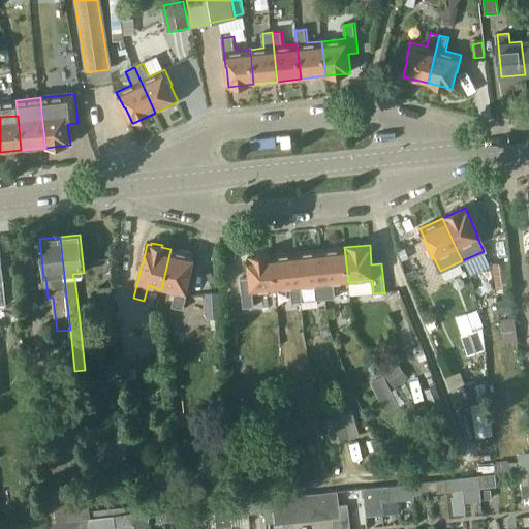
[(334,283),(348,282),(344,247),(320,250),(325,299),(335,298),(334,283)]
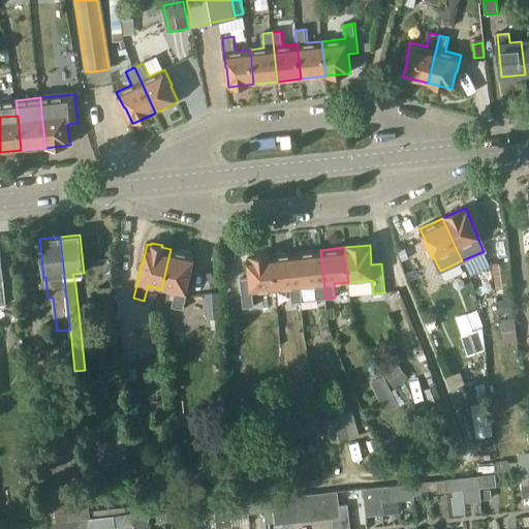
[(195,254),(192,254),(192,252),(182,250),(181,251),(170,249),(161,289),(186,294),(195,254)]
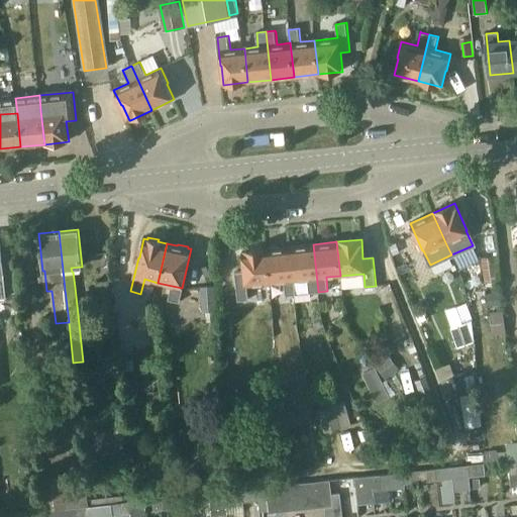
[(307,280),(309,293),(318,292),(313,244),(290,246),(294,281),(307,280)]
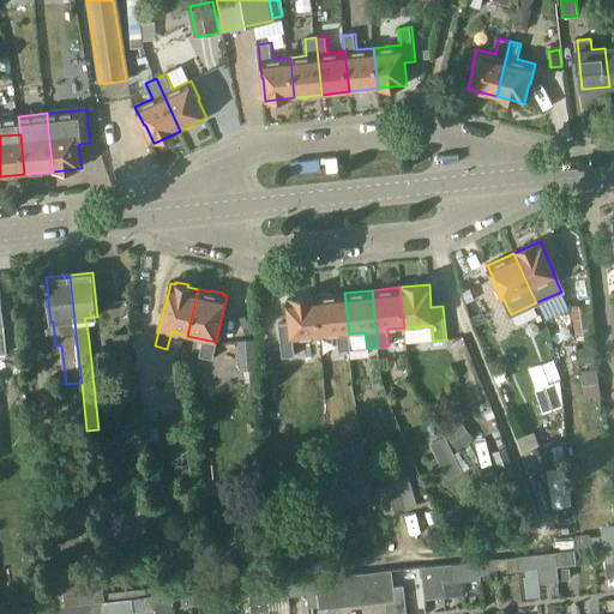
[(315,296),(320,335),(320,336),(324,368),(329,367),(351,365),(348,332),(349,331),(344,293),(315,296)]
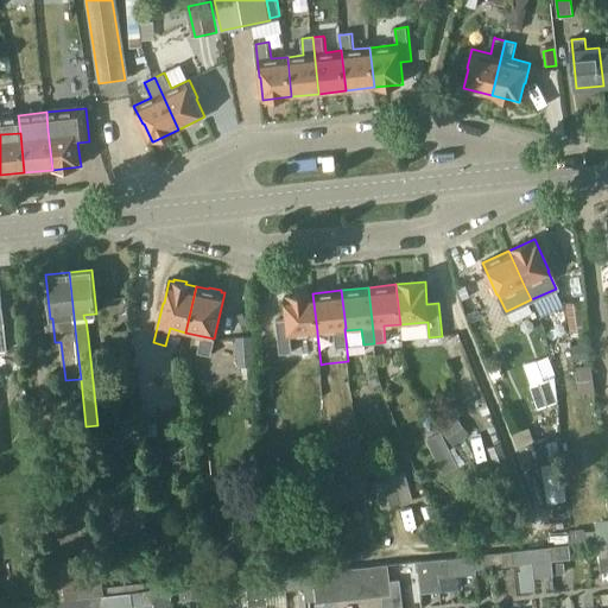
[(290,335),(317,333),(317,331),(312,293),(284,296),(286,318),(276,320),(279,354),(291,353),(290,335)]
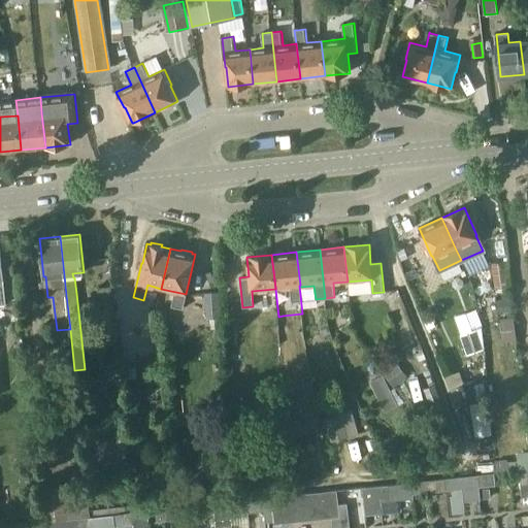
[(492,263),(496,292),(510,290),(506,262),(492,263)]
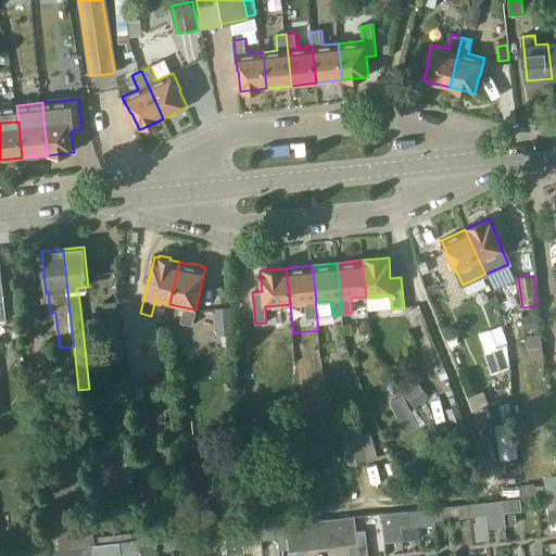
[(217,336),(232,335),(231,307),(215,308),(217,336)]
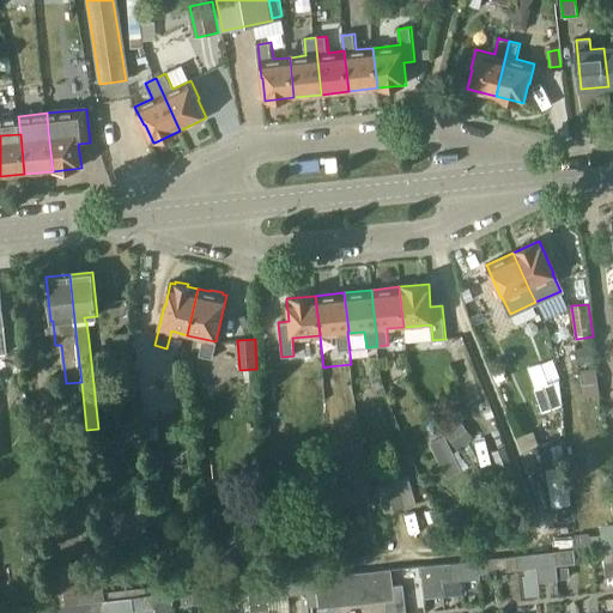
[(577,363),(595,360),(594,345),(576,347),(577,363)]
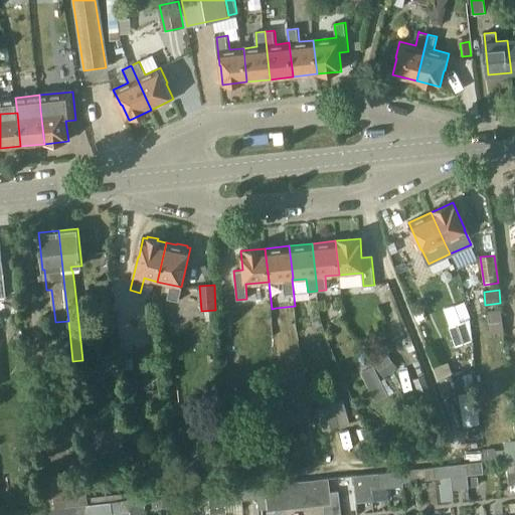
[(451,322),(468,316),(464,302),(447,309),(451,322)]
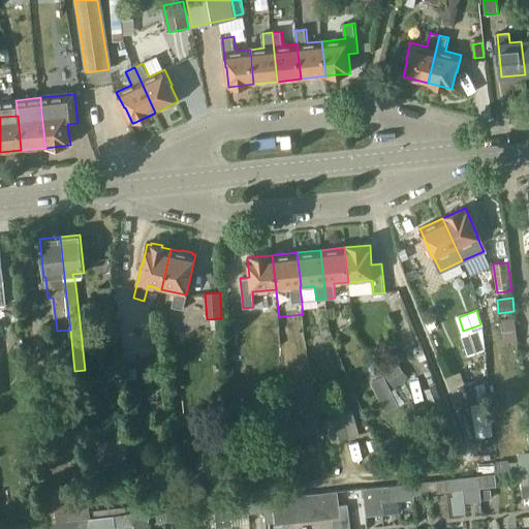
[(517,342),(515,318),(501,319),(503,343),(517,342)]
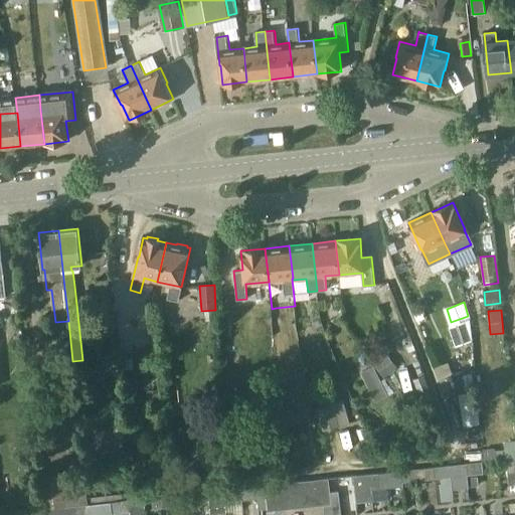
[(451,326),(458,346),(470,341),(463,322),(451,326)]
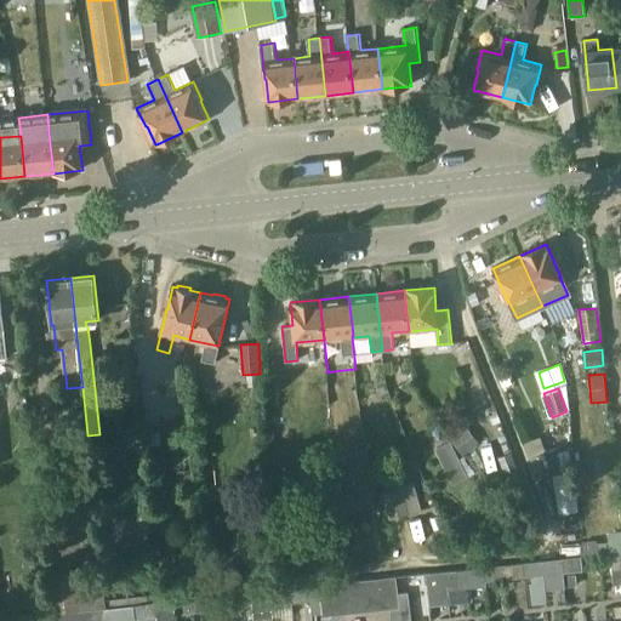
[(451,440),(463,455),(478,443),(466,428),(451,440)]
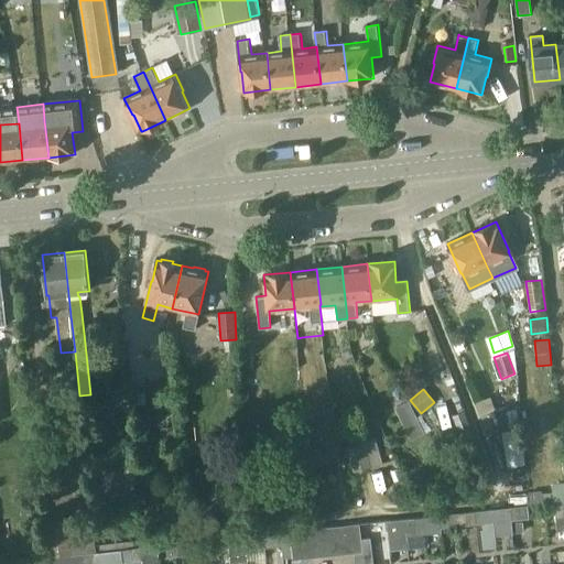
[(481,415),(495,410),(489,397),(476,402),(481,415)]
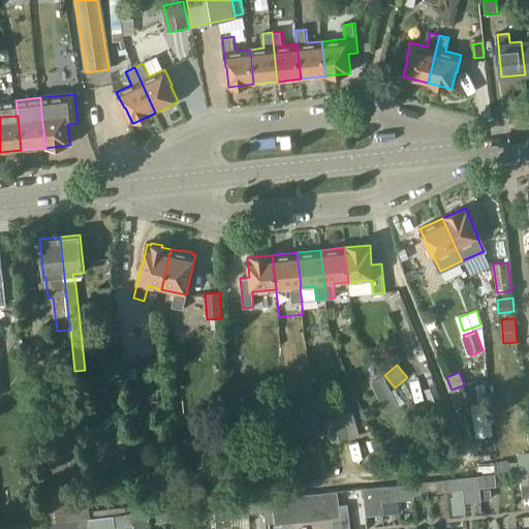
[(372,380),(376,389),(386,383),(383,375),(372,380)]
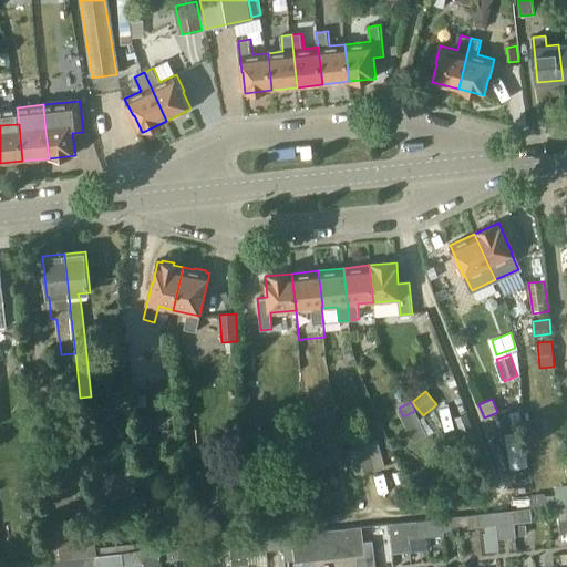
[(171,429),(160,431),(162,445),(173,444),(171,429)]
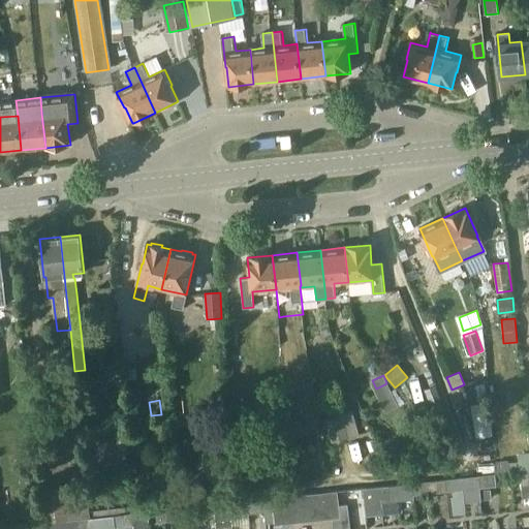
[(126,408),(121,404),(115,405),(111,409),(111,414),(116,418),(122,418),(126,413),(126,408)]
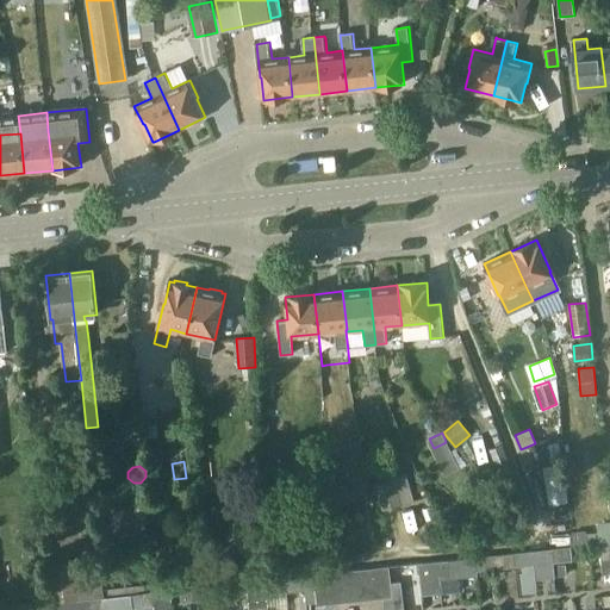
[(384,510),(414,502),(405,473),(375,483),(384,510)]
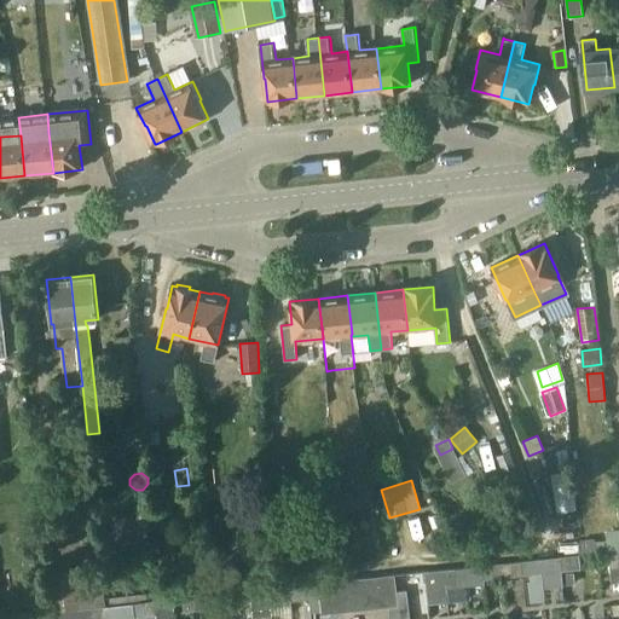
[(368,519),(353,521),(357,536),(370,533),(368,519)]
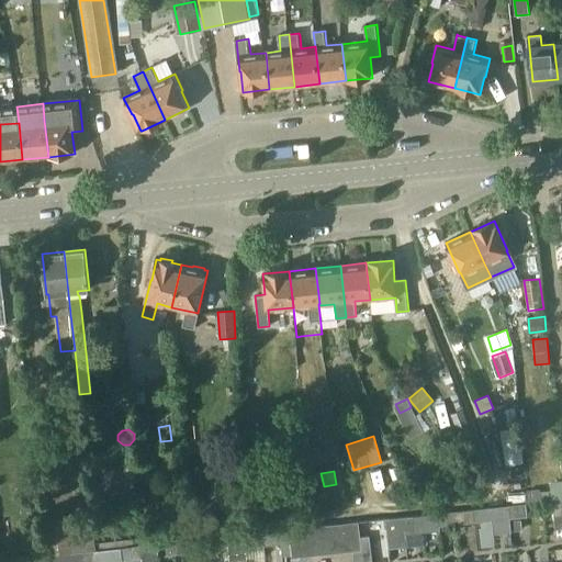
[(554,516),(561,514),(561,499),(552,502),(554,516)]
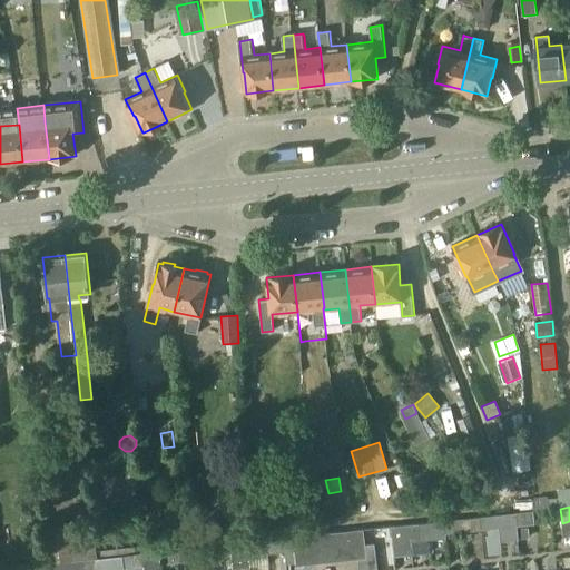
[(517,527),(526,526),(534,526),(533,511),(516,513),(517,527)]
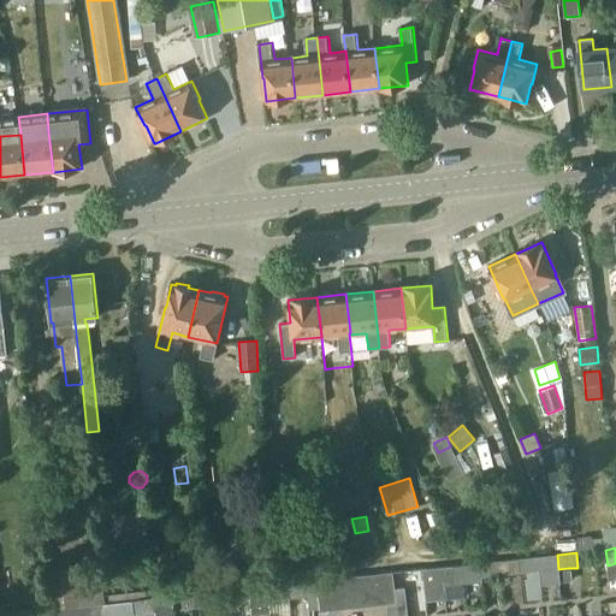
[(540,572),(550,570),(558,569),(557,555),(538,557),(540,572)]
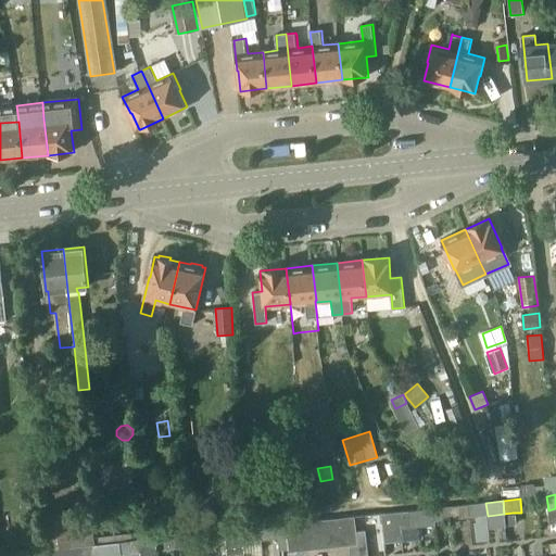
[(469,518),(478,517),(488,516),(485,503),(468,505),(469,518)]
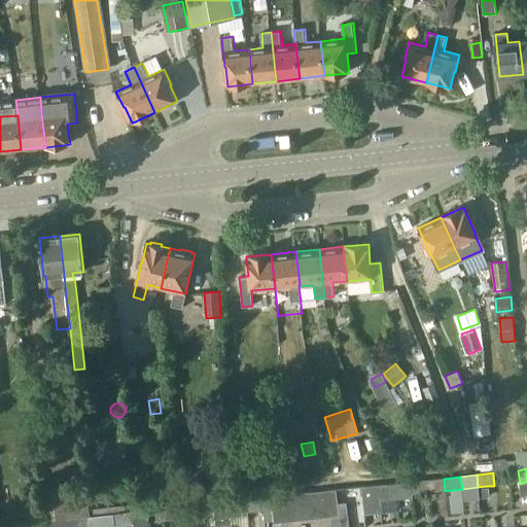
[(429,492),(437,491),(445,491),(444,479),(428,480),(429,492)]
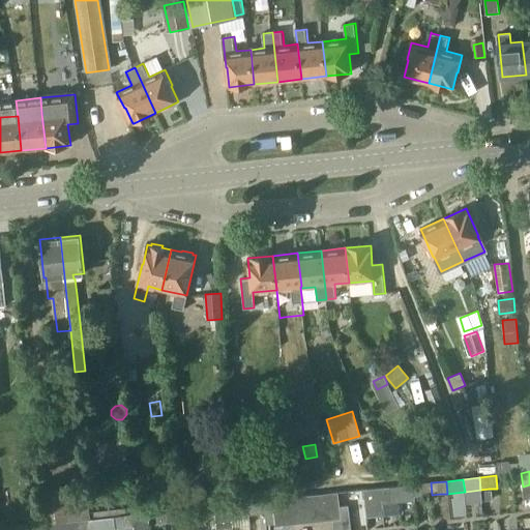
[(415,497),(422,496),(432,495),(431,482),(413,484),(415,497)]
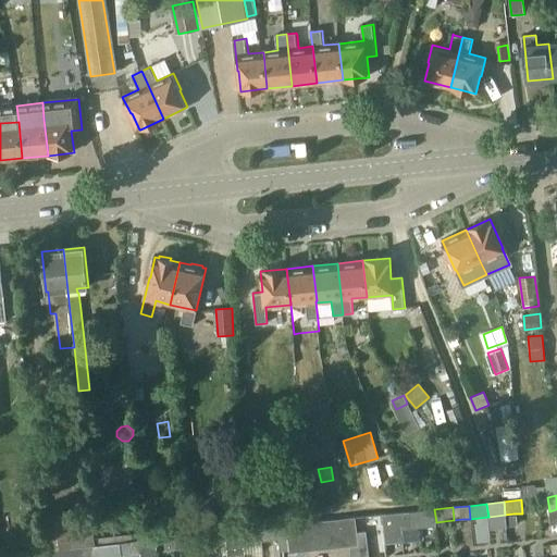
[(419,528),(436,525),(436,522),(434,509),(418,511),(419,528)]
